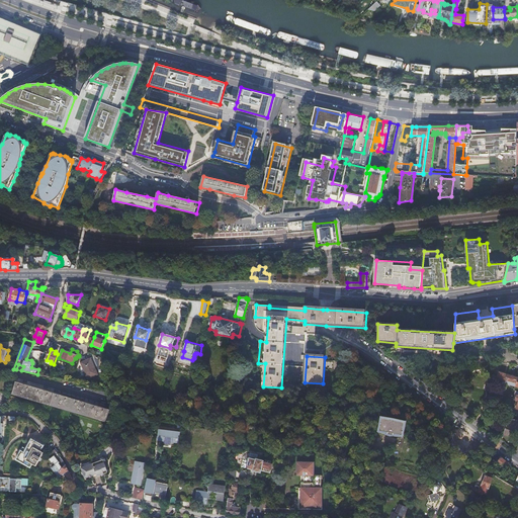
[(90,358),(82,362),(86,371),(84,371),(88,378),(98,374),(90,358)]
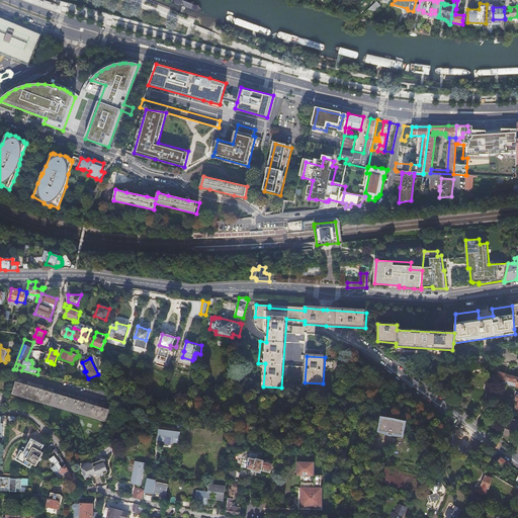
[(497,371),(495,378),(503,382),(506,373),(497,371)]
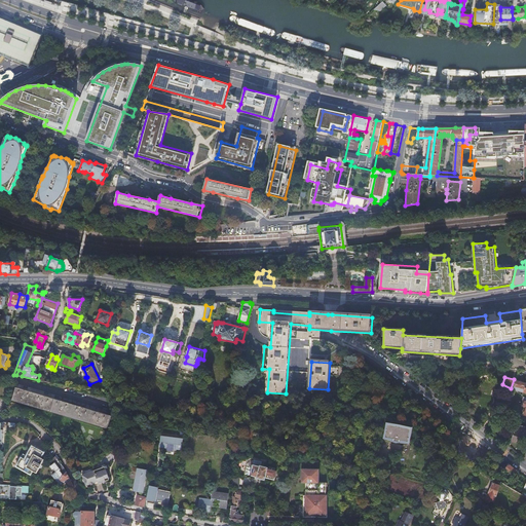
[(525,382),(514,379),(511,388),(524,391),(525,382)]
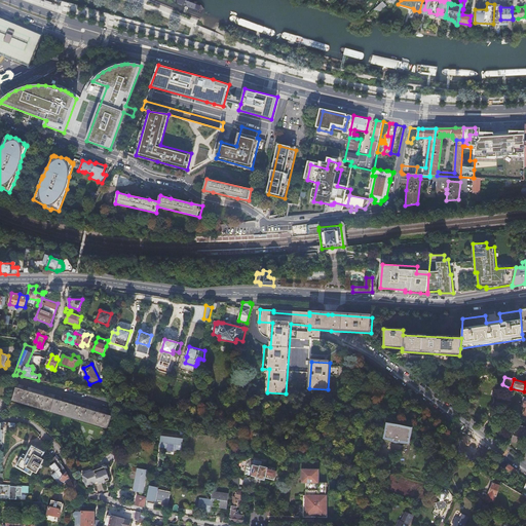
[(14,388),(11,400),(107,428),(111,415),(99,411),(99,413),(84,409),(85,407),(61,401),(60,402),(47,398),(47,397),(43,396),(43,397),(27,391),(27,390),(23,388),(22,390),(14,388)]
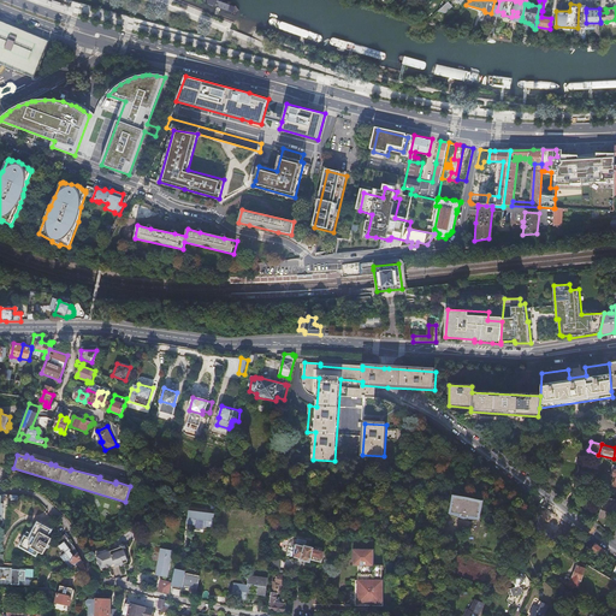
[(454,496),(450,511),(461,514),(460,516),(469,519),(469,515),(480,517),(484,502),(454,496)]
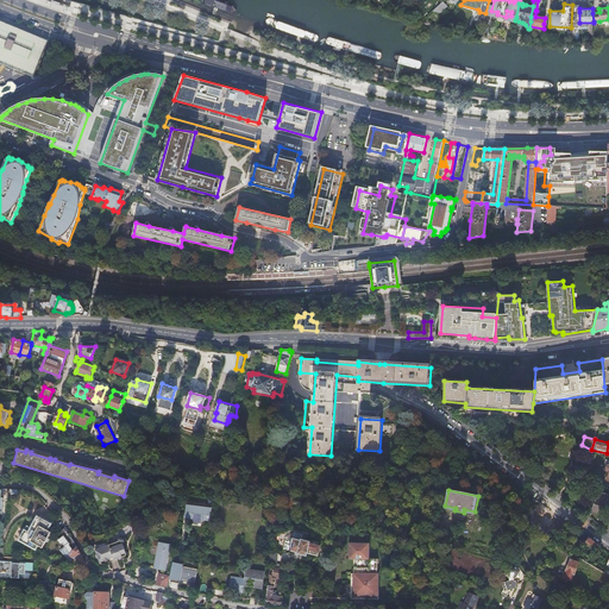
[(596,496),(592,512),(604,514),(608,495),(608,494),(601,493),(598,497),(596,496)]
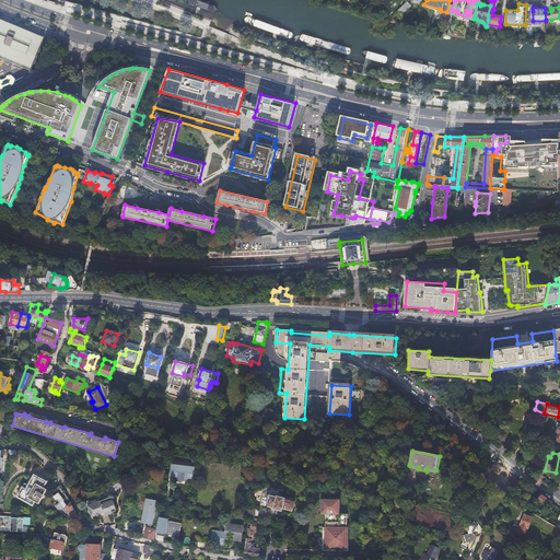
[(505,471),(508,469),(499,463),(490,475),(492,476),(493,486),(490,486),(491,494),(501,492),(499,485),(504,483),(504,480),(506,480),(505,471)]
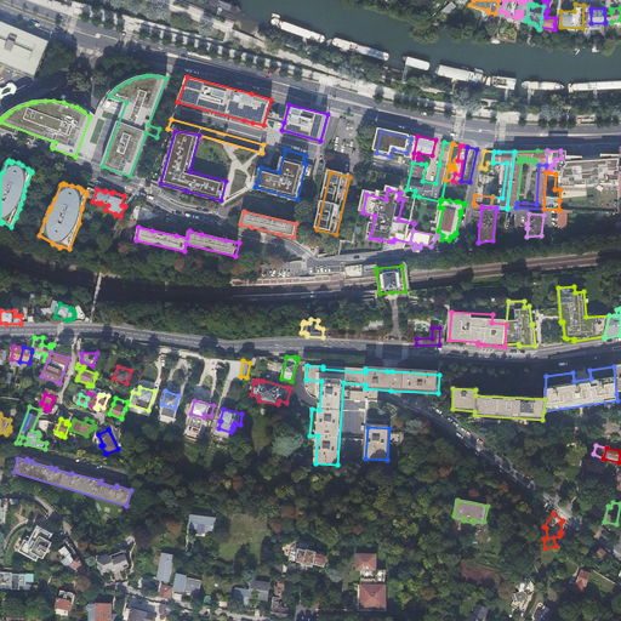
[(194,517),(194,528),(199,529),(199,531),(210,533),(210,529),(217,530),(218,519),(194,517)]
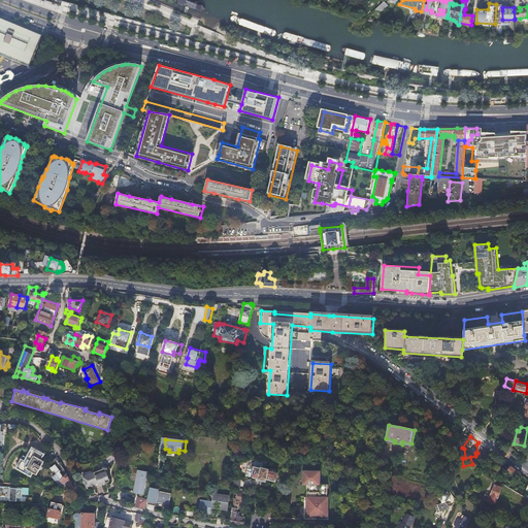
[(41,466),(44,461),(34,456),(31,461),(24,456),(17,468),(31,475),(33,473),(37,475),(39,470),(40,470),(42,466),(41,466)]
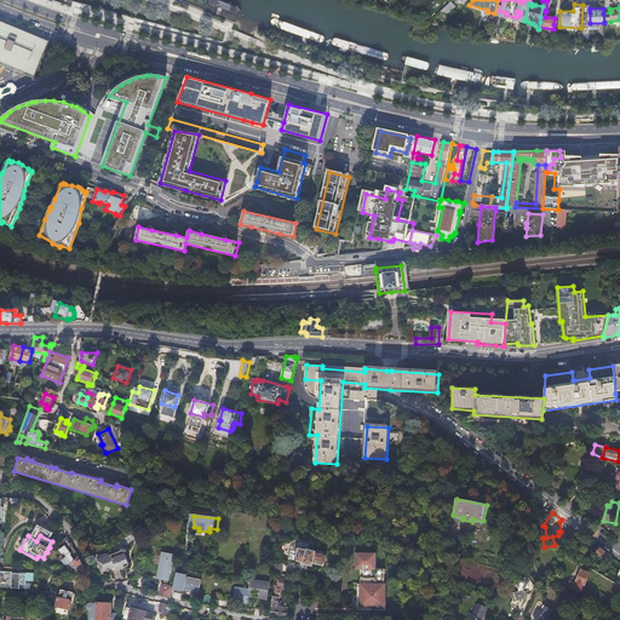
[(13,546),(19,549),(24,540),(19,537),(13,546)]
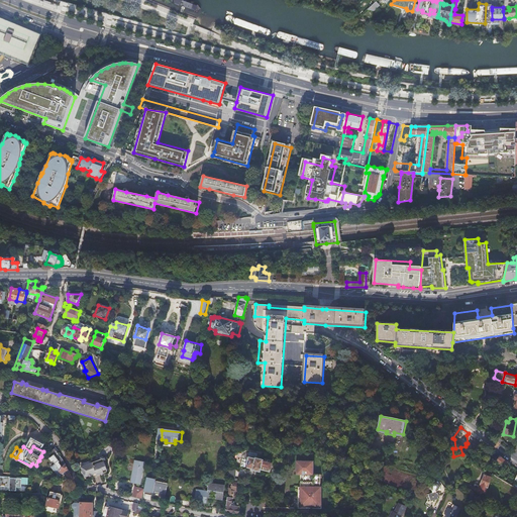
[(57,473),(66,463),(64,459),(56,449),(47,462),(57,473)]
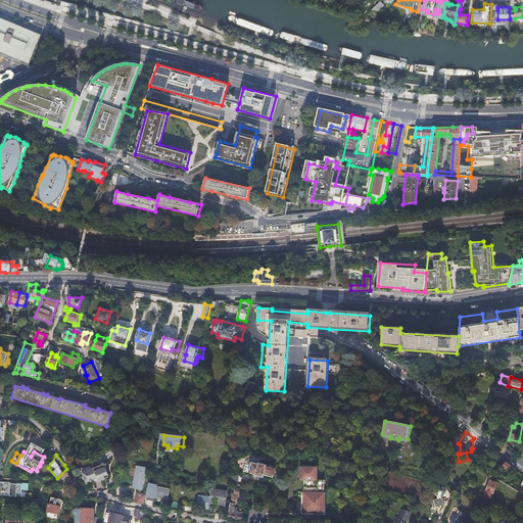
[(264,474),(267,475),(269,466),(259,464),(260,459),(253,457),(251,462),(246,461),(243,471),(263,476),(264,474)]
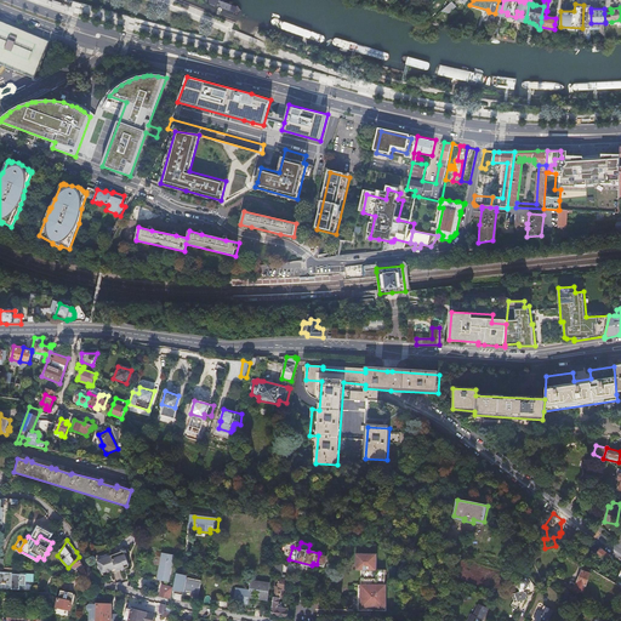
[(596,556),(598,546),(592,542),(586,550),(596,556)]
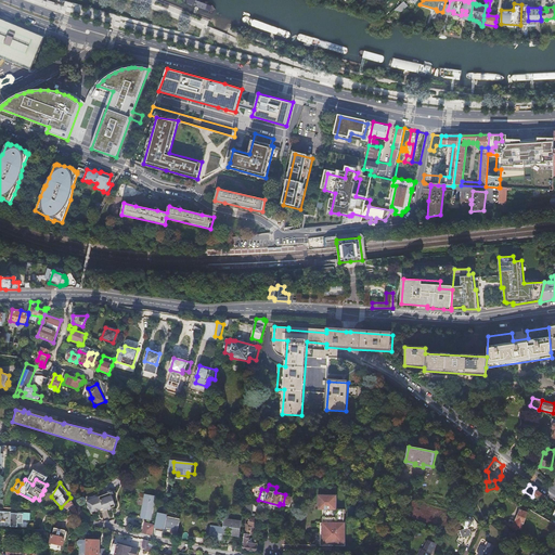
[(542,503),(546,498),(537,490),(533,494),(541,500),(540,502),(542,503)]
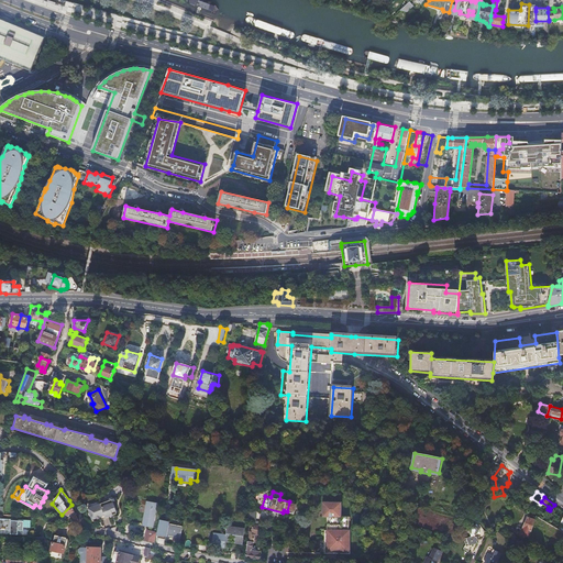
[(106,516),(107,518),(117,515),(118,511),(114,504),(116,500),(116,498),(113,498),(111,498),(110,500),(101,504),(106,516)]
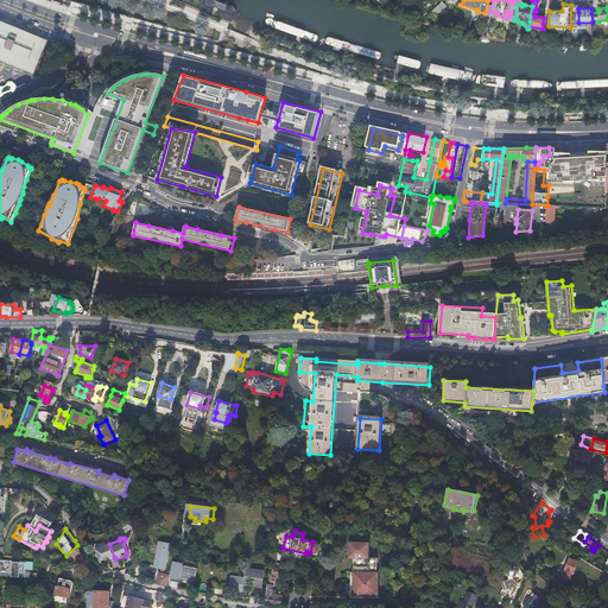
[(162,540),(156,567),(166,569),(172,543),(162,540)]
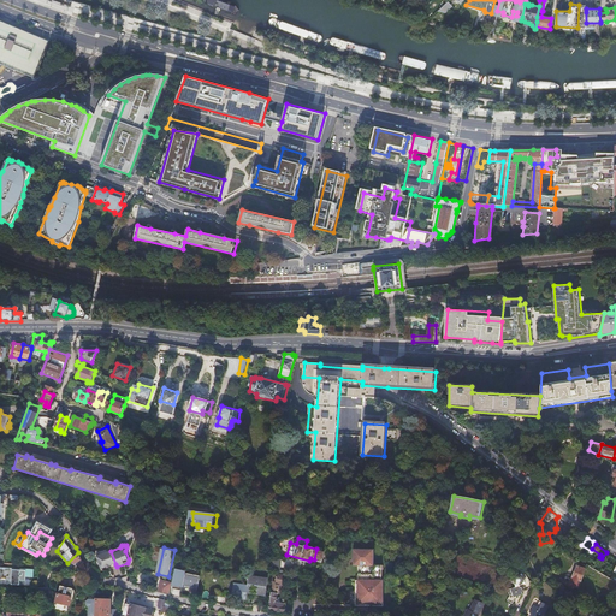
[(317,549),(314,560),(321,562),(325,551),(317,549)]
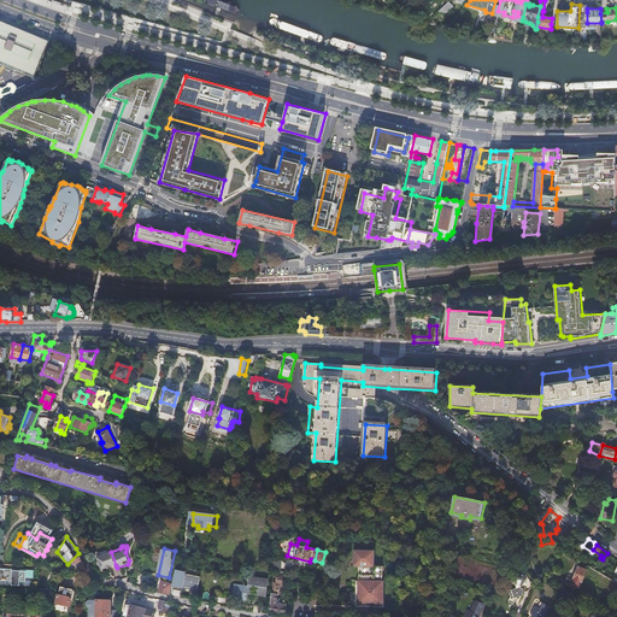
[(358,565),(365,565),(365,574),(365,580),(364,580),(364,581),(363,581),(362,610),(389,610),(391,566),(381,565),(381,563),(380,563),(381,550),(378,550),(359,550),(358,565)]
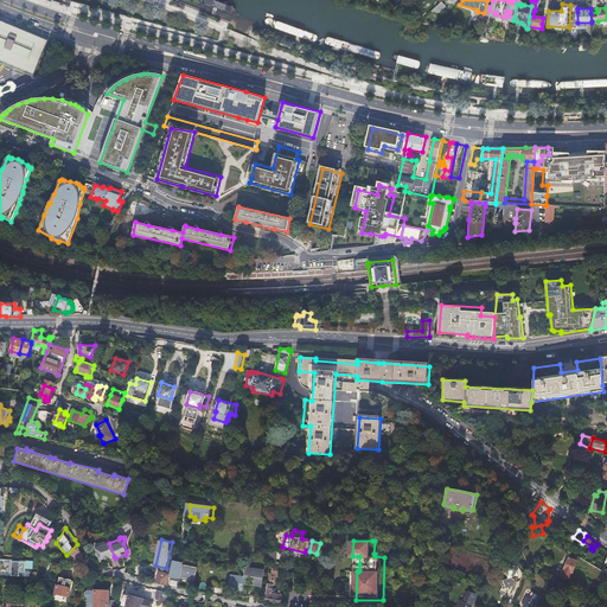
[(114,556),(109,543),(96,548),(100,561),(114,556)]
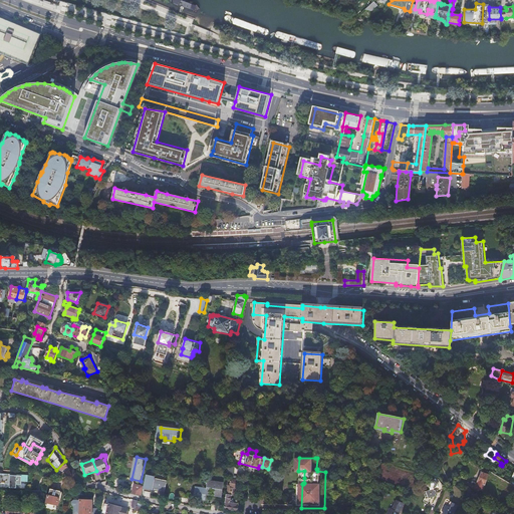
[(59,476),(71,475),(65,461),(56,470),(59,476)]
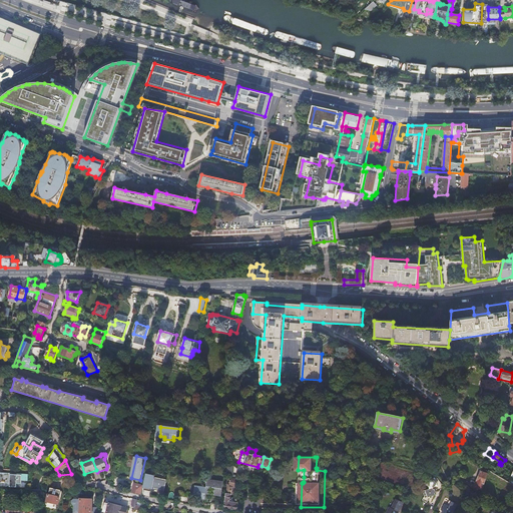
[(475,488),(476,488),(482,490),(484,487),(488,473),(485,472),(486,469),(482,468),(481,471),(480,471),(475,488)]
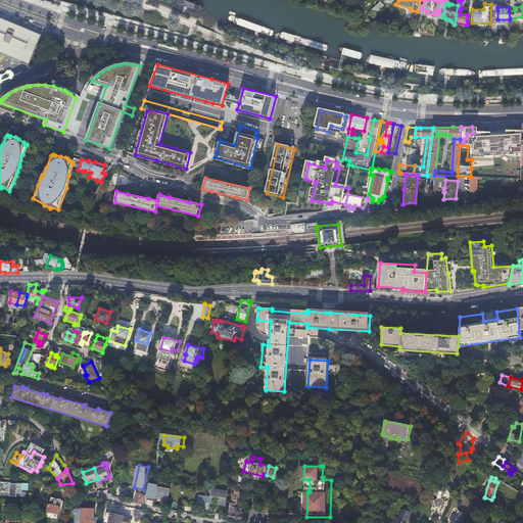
[(30,483),(0,481),(0,491),(9,492),(9,495),(17,496),(17,493),(22,493),(22,490),(29,490),(30,483)]
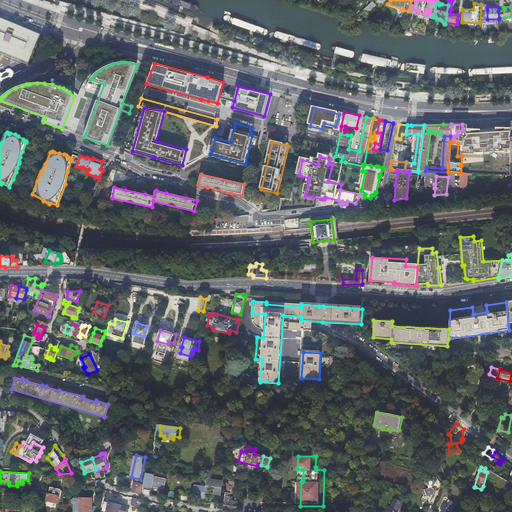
[(227,492),(226,507),(239,509),(239,504),(238,504),(238,502),(236,502),(236,501),(234,500),(232,499),(232,494),(233,494),(234,487),(238,487),(239,477),(231,477),(230,483),(228,483),(228,489),(227,489),(227,492)]
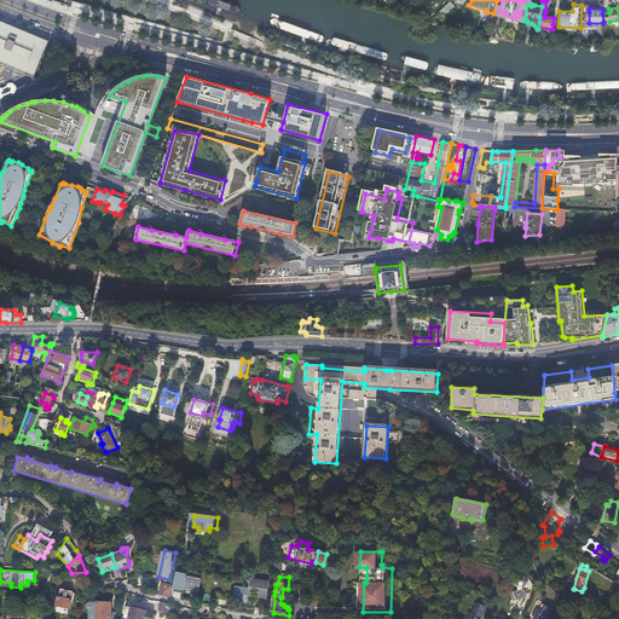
[(512,597),(510,600),(512,601),(519,605),(520,603),(519,601),(525,599),(525,596),(533,594),(526,577),(512,580),(513,583),(513,585),(514,588),(515,591),(510,594),(512,597)]
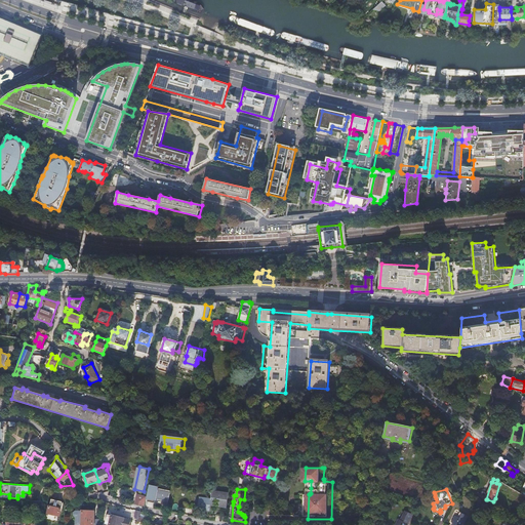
[(201,497),(200,509),(211,510),(211,505),(213,505),(214,502),(215,502),(215,498),(220,499),(220,506),(228,506),(228,507),(230,493),(229,492),(213,491),(212,498),(201,497)]
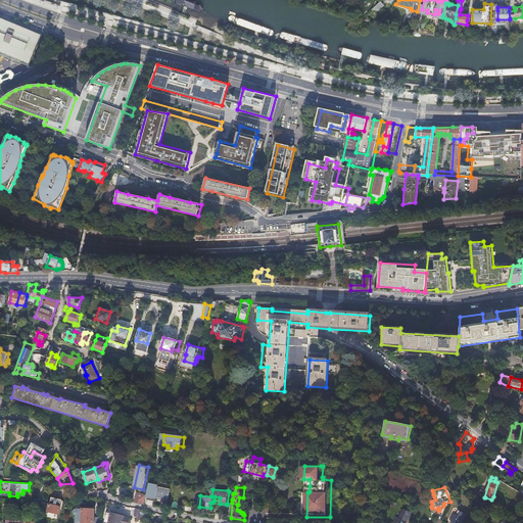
[(135,502),(144,504),(145,501),(142,500),(143,495),(136,493),(135,502)]
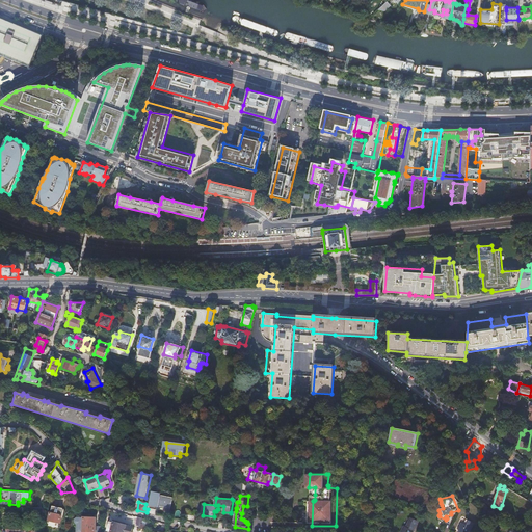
[(48,521),(59,525),(61,516),(63,510),(53,506),(51,512),(50,512),(48,521)]
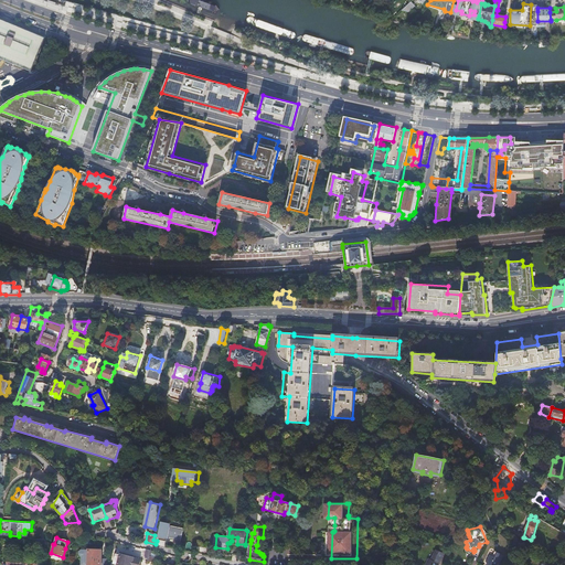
[(80,551),(80,554),(82,556),(81,564),(82,564),(99,564),(100,564),(105,564),(107,557),(104,557),(104,552),(100,552),(100,550),(83,548),(80,551)]
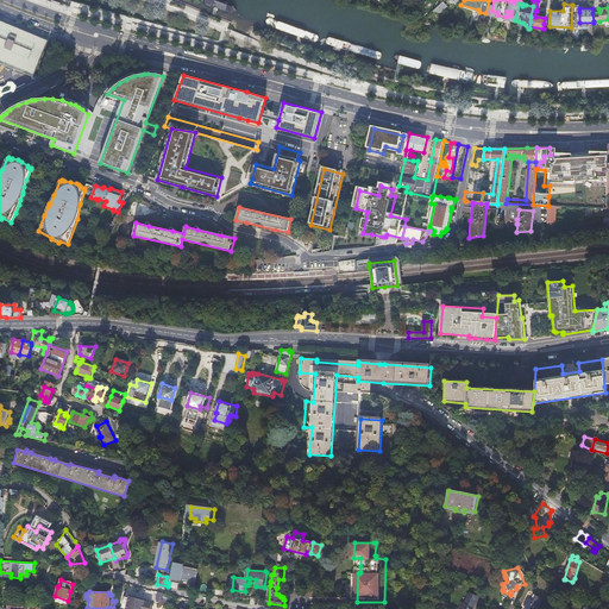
[(472,608),(473,608),(476,608),(475,608),(477,608),(483,600),(473,595),(468,604),(466,603),(462,608),(472,608)]
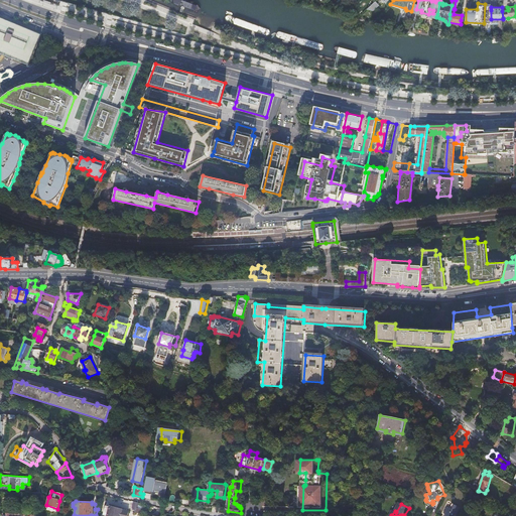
[(454,515),(458,509),(449,505),(447,509),(445,508),(441,515),(442,515),(454,515)]
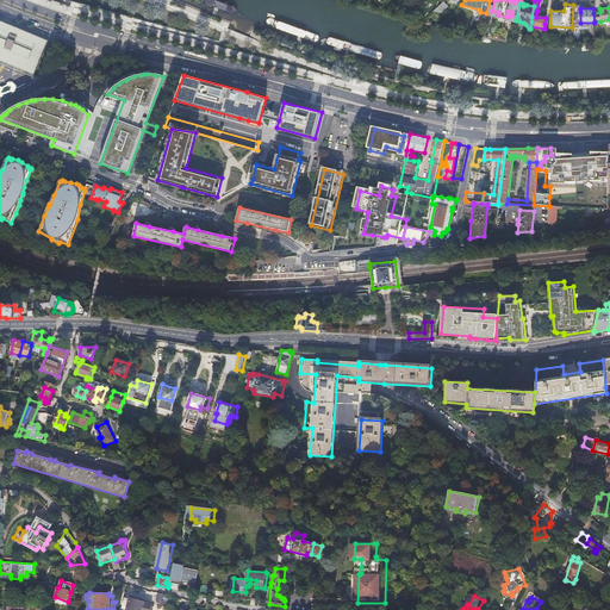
[(131,598),(129,609),(151,609),(154,603),(145,602),(131,598)]
